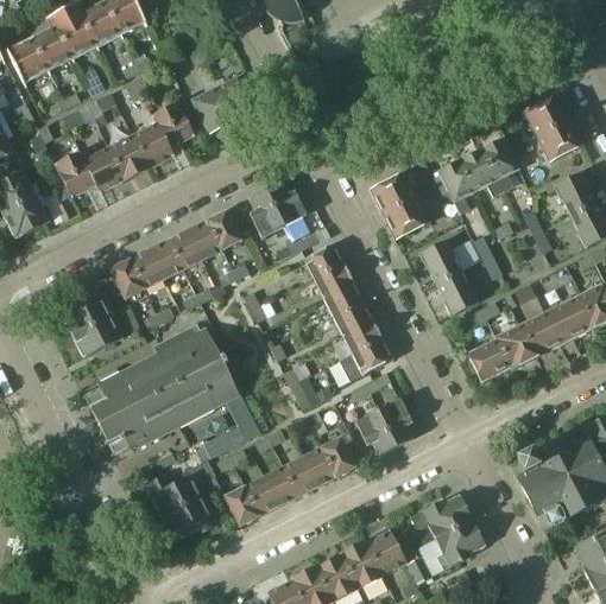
[(46,18),(50,26),(56,24),(73,58),(98,45),(81,11),(84,10),(80,0),(46,18)]
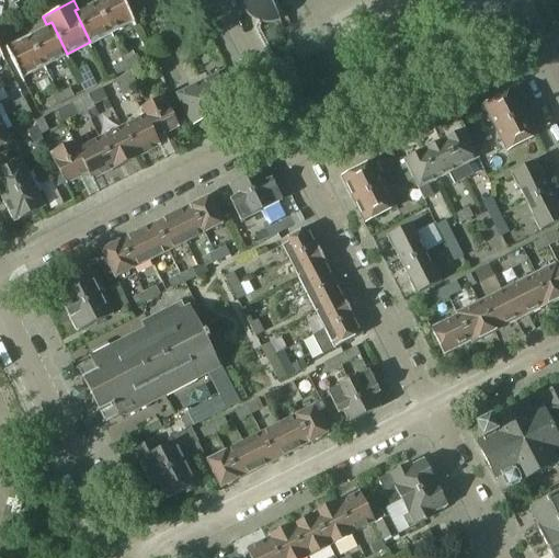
[(93,0),(78,9),(75,10),(90,42),(112,31),(97,0),(93,0)]
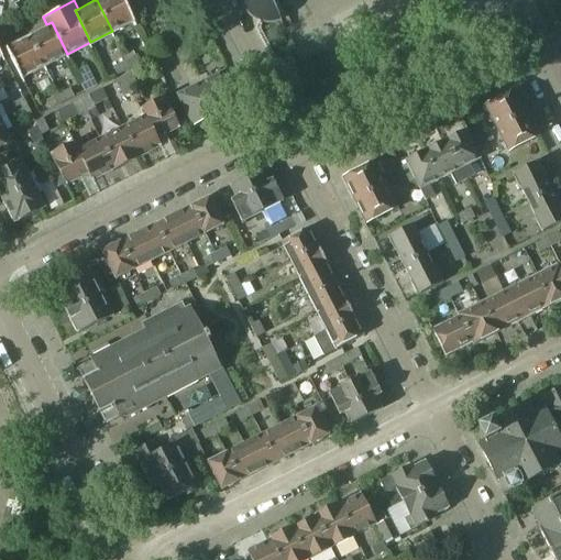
[(97,0),(112,31),(135,19),(125,0),(97,0)]
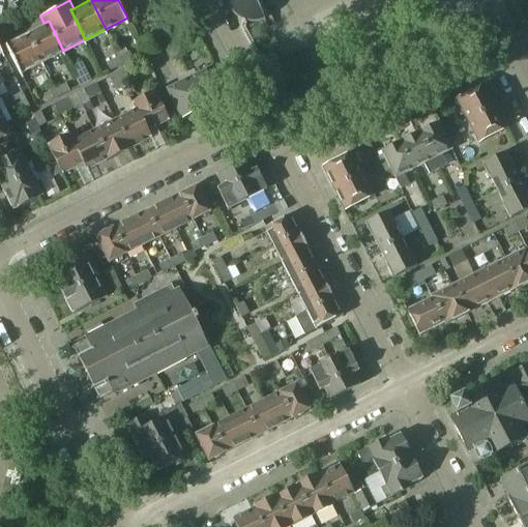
[(229,0),(231,4),(236,13),(243,18),(245,19),(247,19),(250,19),(252,20),(254,20),(258,19),(260,19),(262,18),(264,17),(271,13),(264,0),(229,0)]
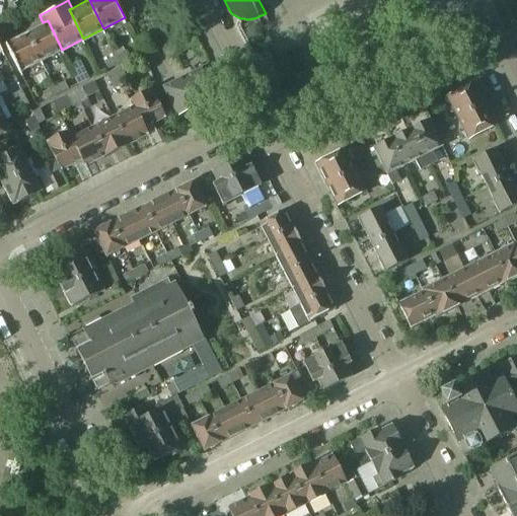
[(48,20),(43,22),(27,30),(42,60),(62,50),(48,20)]
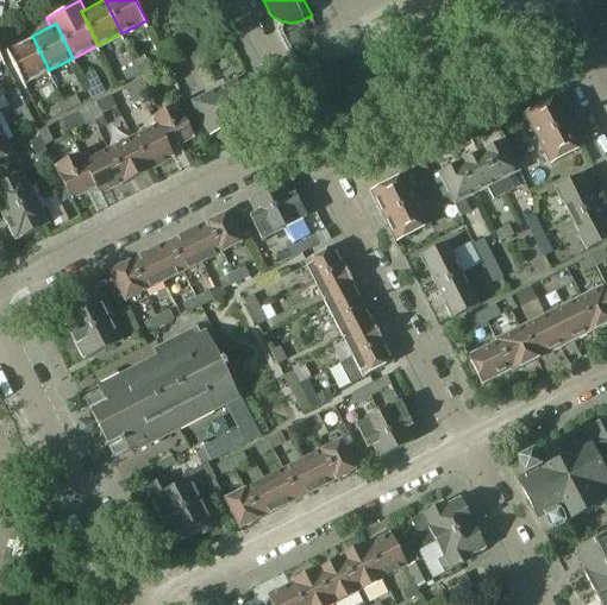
[(206,29),(193,35),(198,43),(210,37),(206,29)]
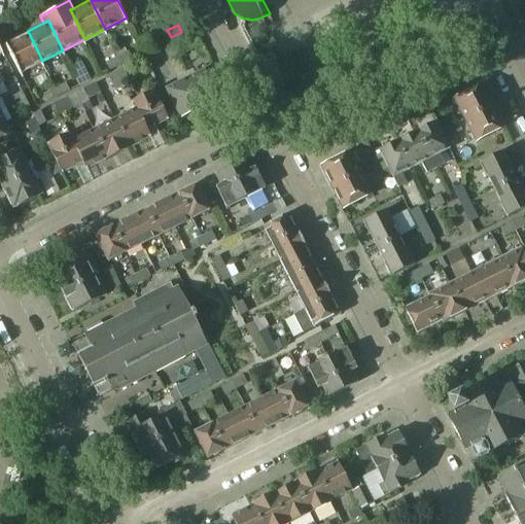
[(155,35),(160,43),(171,37),(167,30),(155,35)]
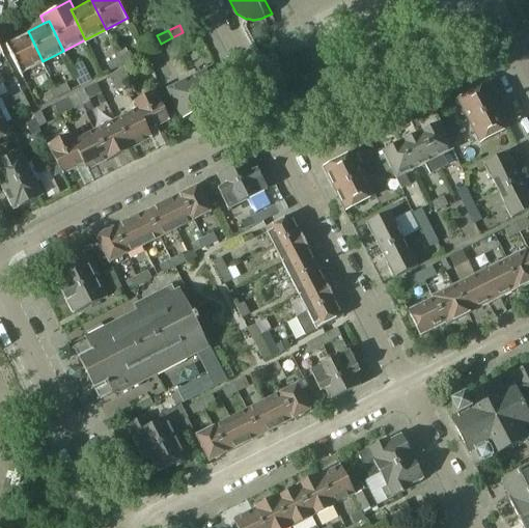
[(5,43),(6,44),(21,73),(43,61),(28,31),(5,43)]
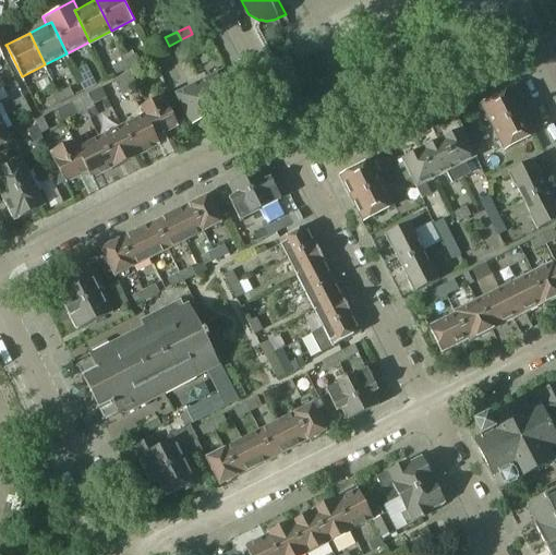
[(196,53),(190,40),(181,45),(188,57),(196,53)]
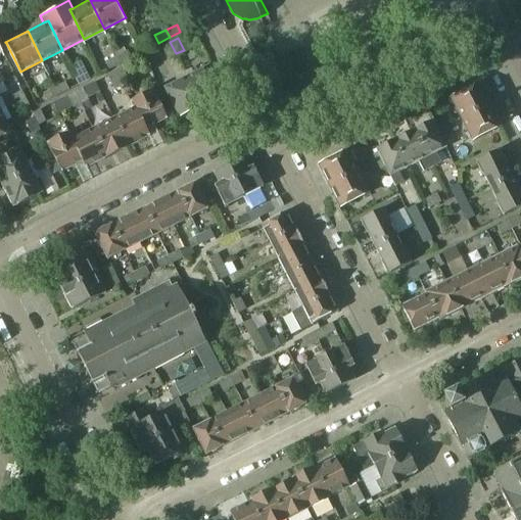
[(176,53),(170,42),(162,46),(167,53),(169,57),(176,53)]
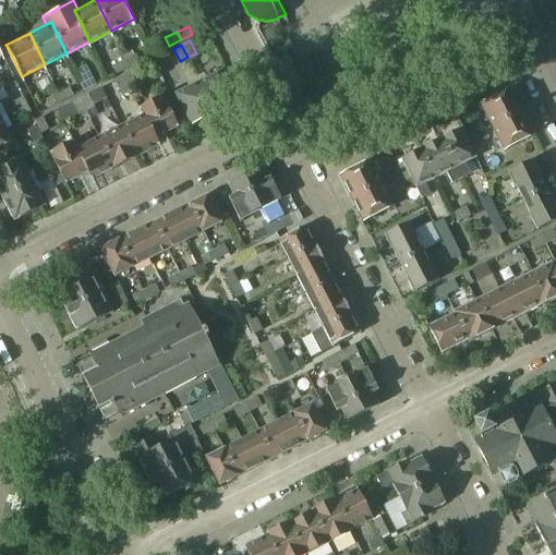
[(136,51),(124,58),(129,65),(141,60),(136,51)]
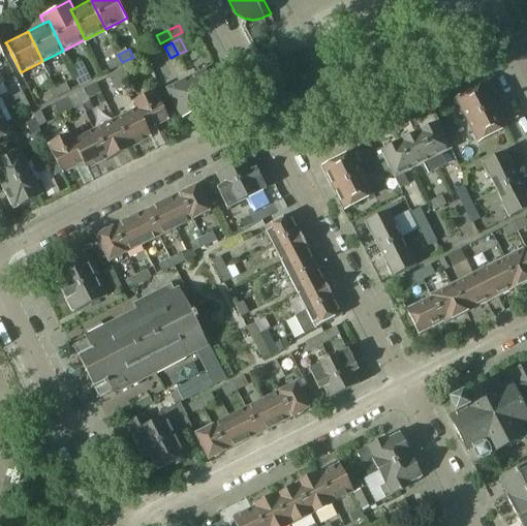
[(106,60),(111,68),(122,62),(118,55),(106,60)]
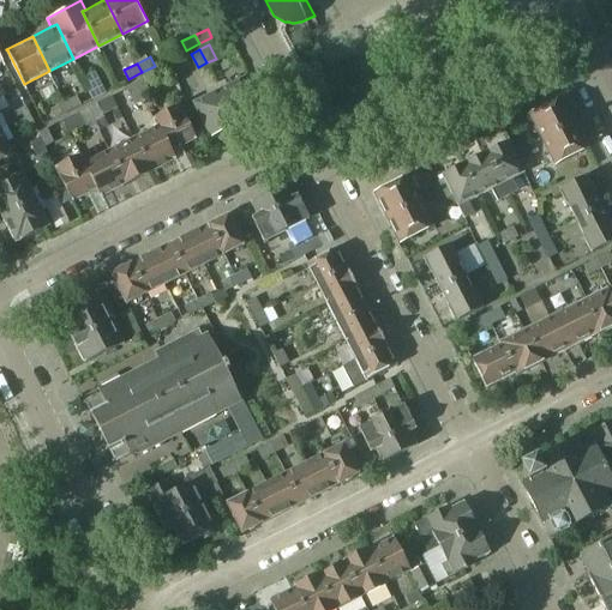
[(509,67),(503,71),(505,77),(513,74),(509,67)]
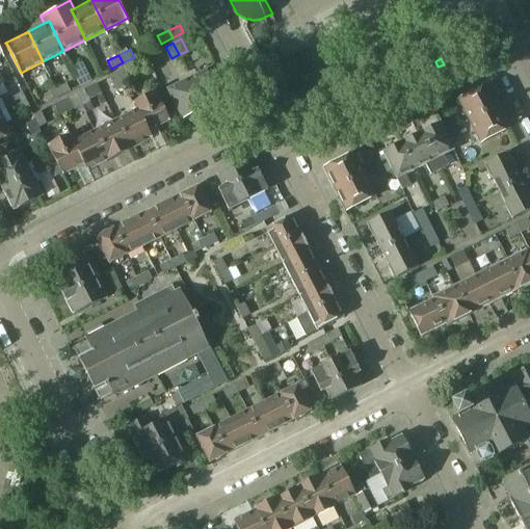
[(212,64),(190,76),(205,105),(227,95),(212,64)]
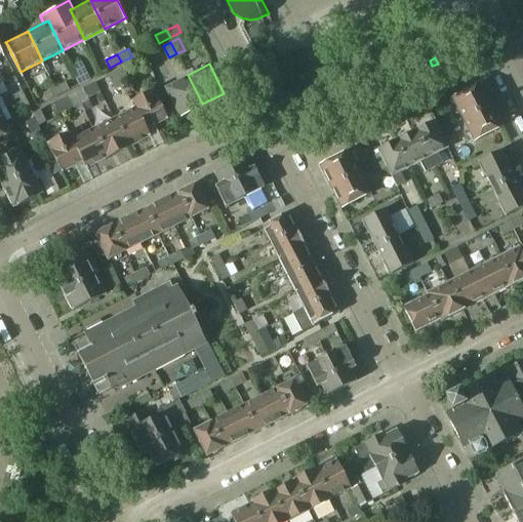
[(129,78),(123,66),(116,70),(121,82),(129,78)]
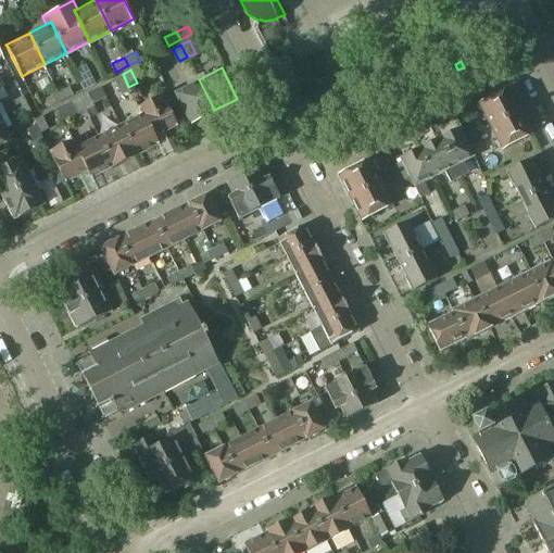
[(80,79),(84,87),(96,82),(92,74),(80,79)]
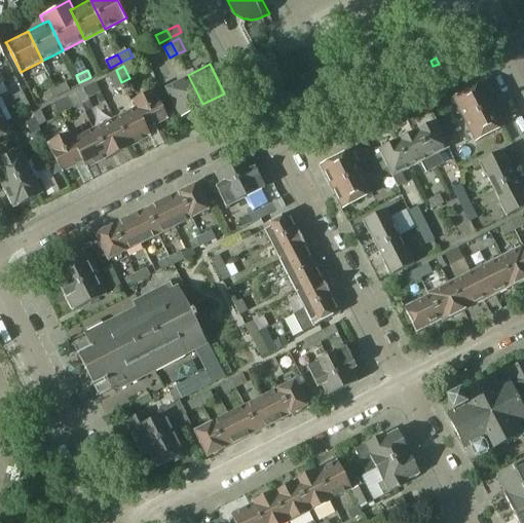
[(121,82),(116,70),(109,74),(115,85),(121,82)]
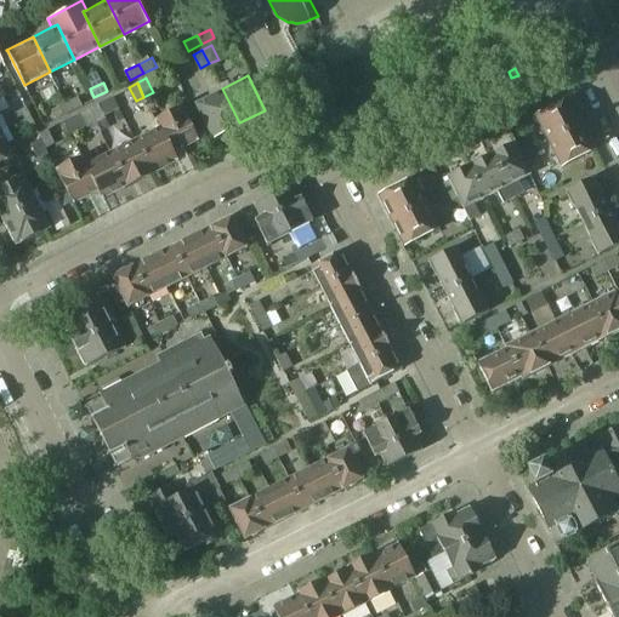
[(214,136),(239,123),(222,89),(196,101),(214,136)]
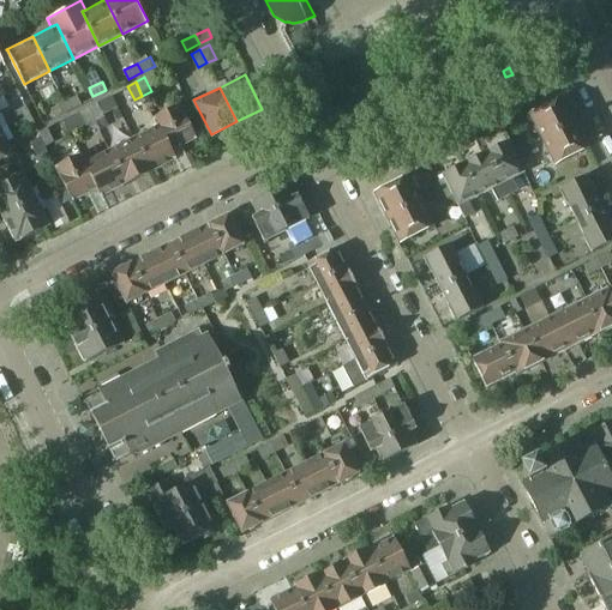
[(77,94),(64,100),(69,109),(82,102),(77,94)]
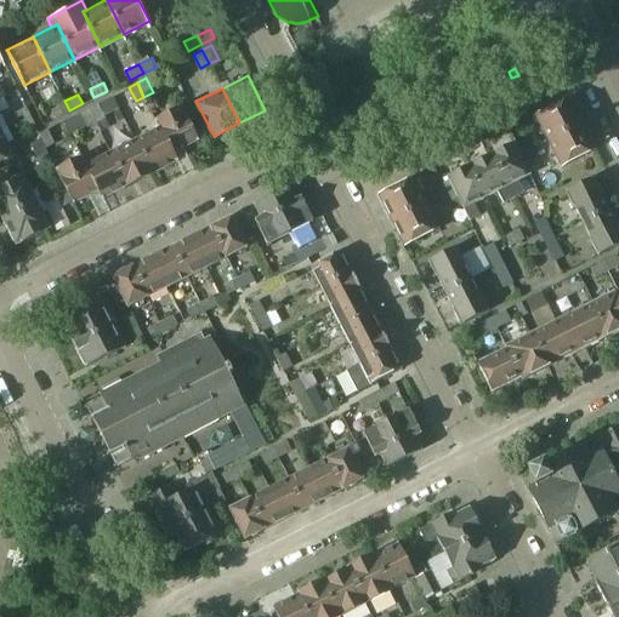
[(571,96),(535,113),(549,138),(583,121),(571,96)]
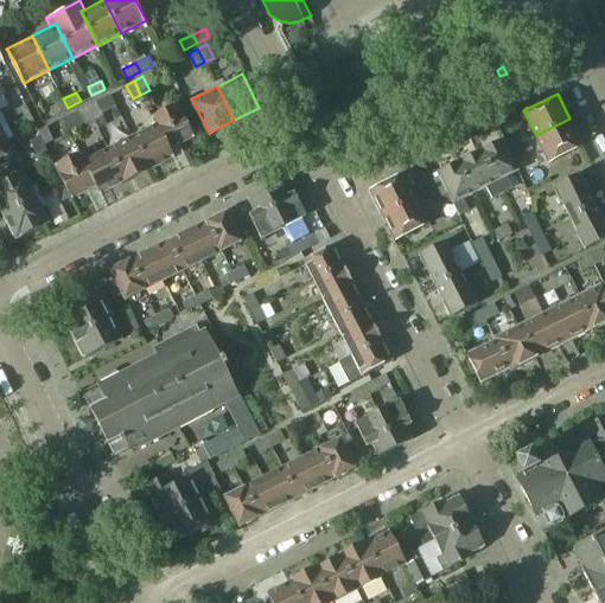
[(51,106),(55,114),(68,108),(63,98),(51,106)]
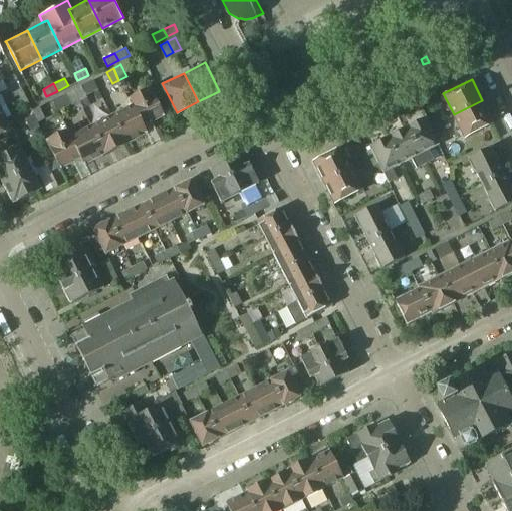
[(85,91),(81,84),(75,87),(80,99),(84,106),(90,103),(85,91)]
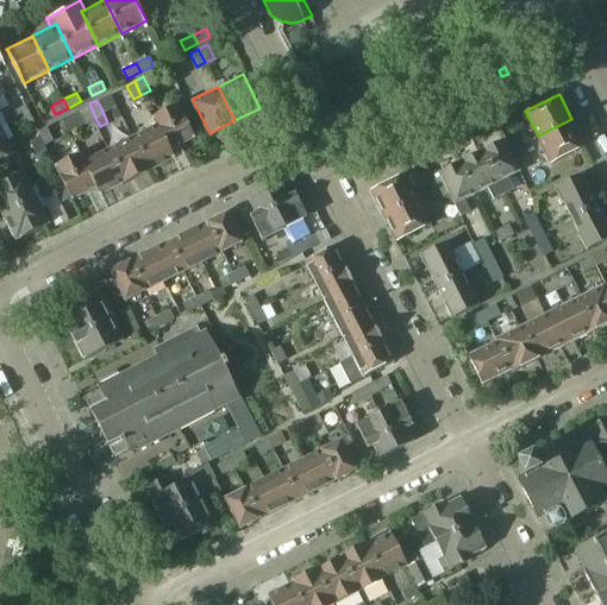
[(151,115),(156,123),(170,149),(170,147),(195,136),(177,102),(151,115)]
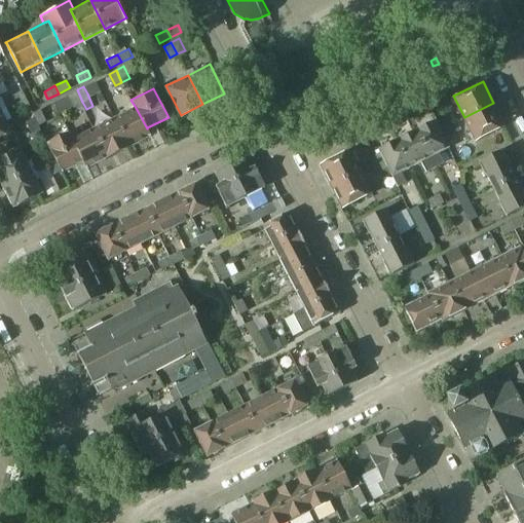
[(26,97),(22,90),(22,89),(10,95),(14,102),(26,97)]
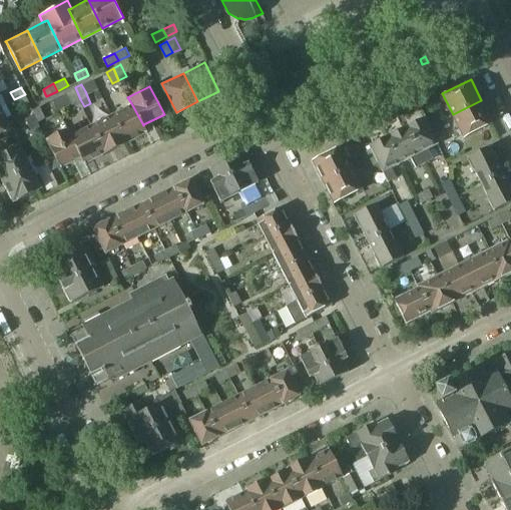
[(80,99),(75,87),(67,91),(72,103),(80,99)]
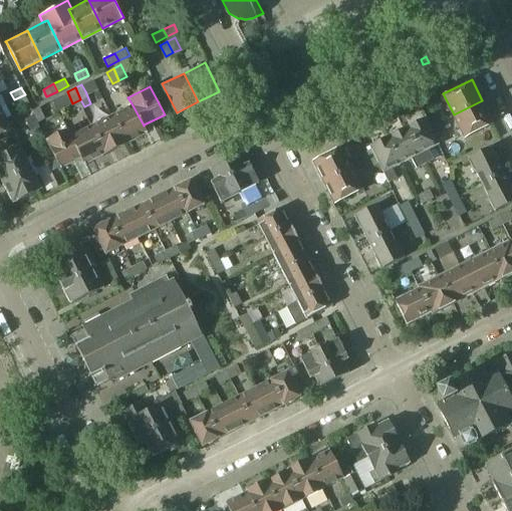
[(29,102),(25,94),(14,99),(18,108),(21,106),(29,102)]
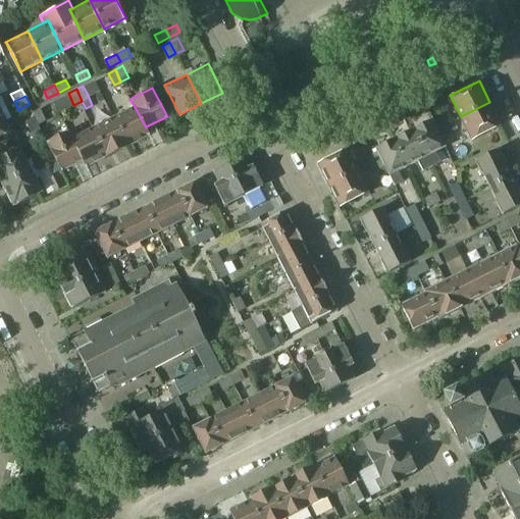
[(489,102),(461,116),(472,138),(501,123),(489,102)]
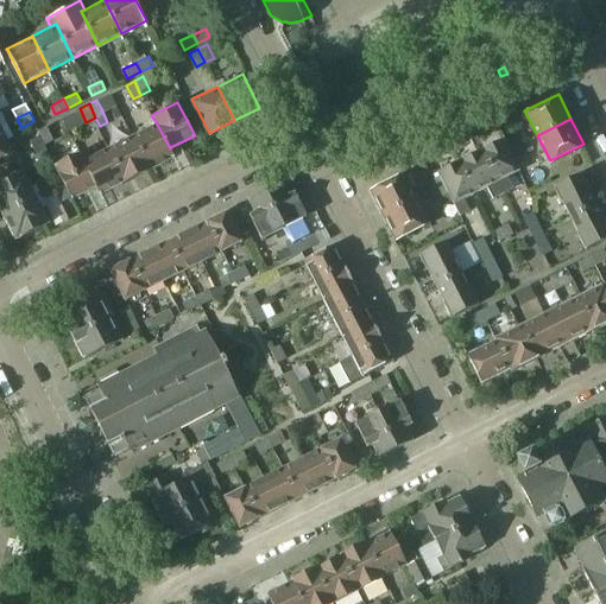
[(156,122),(132,134),(149,169),(175,156),(170,147),(170,148),(156,122)]
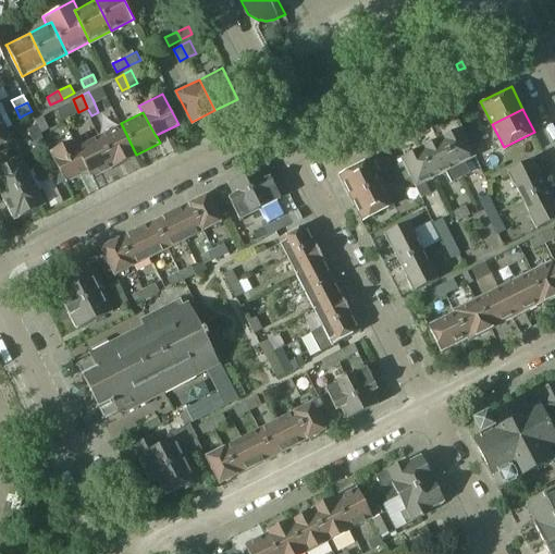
[(42,114),(35,119),(40,131),(49,126),(42,114)]
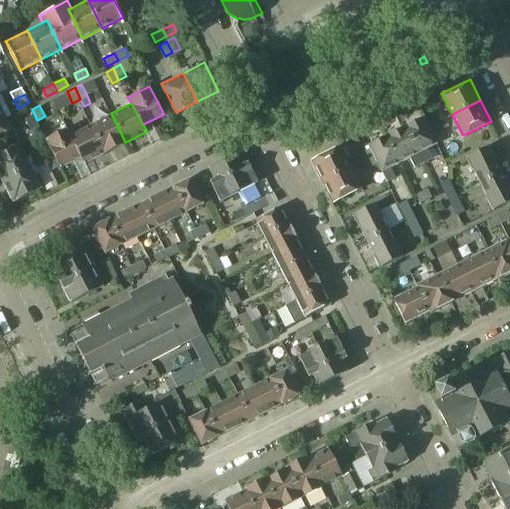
[(1,106),(0,106),(0,132),(11,127),(1,106)]
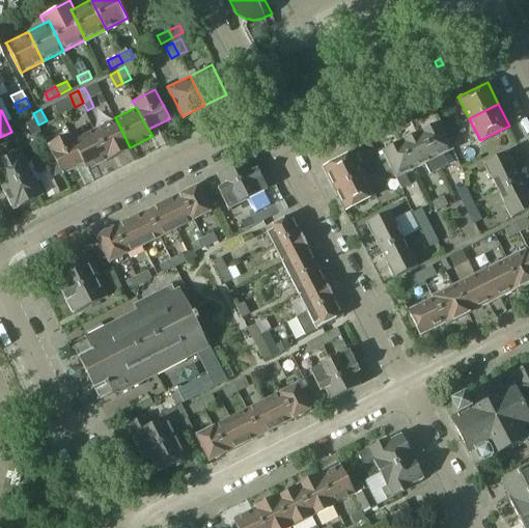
[(115,117),(94,128),(109,158),(130,147),(115,117)]
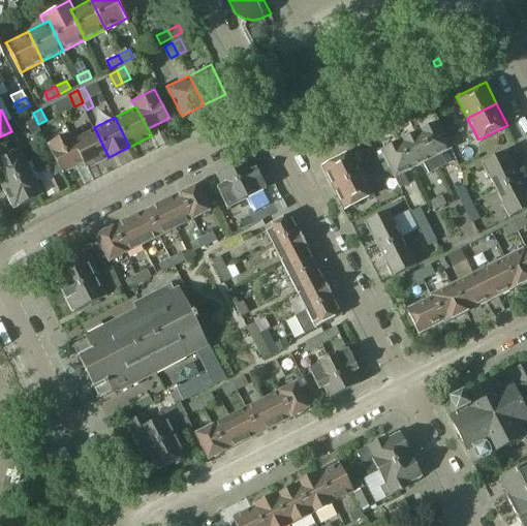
[(451,117),(439,123),(443,130),(455,124),(451,117)]
